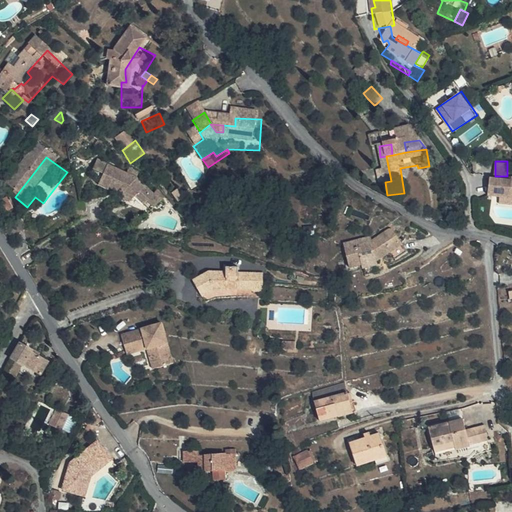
[(167,214),(159,208),(141,192),(143,188),(133,182),(131,186),(106,173),(100,182),(110,188),(104,198),(116,205),(118,202),(130,208),(130,212),(131,214),(134,216),(136,215),(139,213),(142,211),(151,219),(154,215),(161,221),(167,214)]
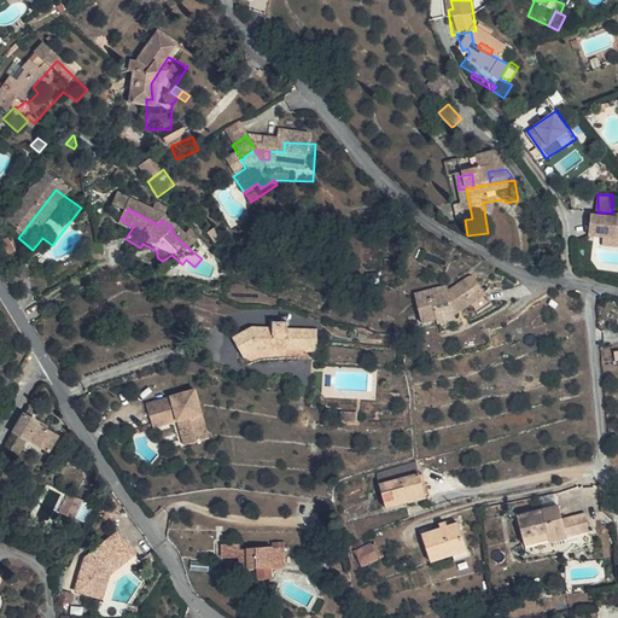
[(617,221),(607,219),(604,239),(616,243),(617,238),(617,237),(617,221)]
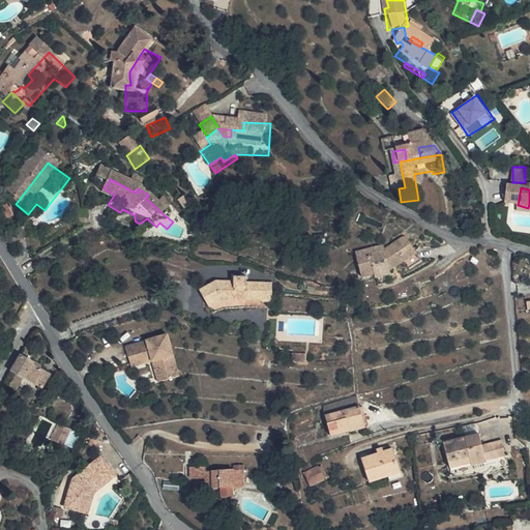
[(519,224),(529,226),(529,207),(528,208),(518,205),(513,203),(508,221),(519,224)]
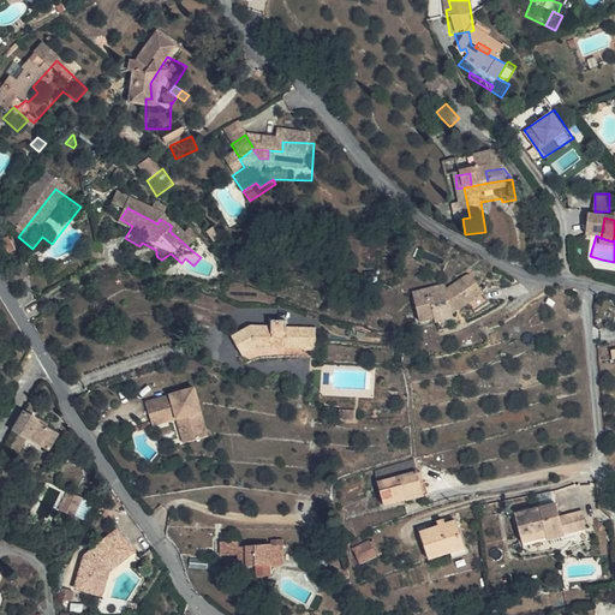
[(42,237),(33,249),(37,252),(47,240),(42,237)]
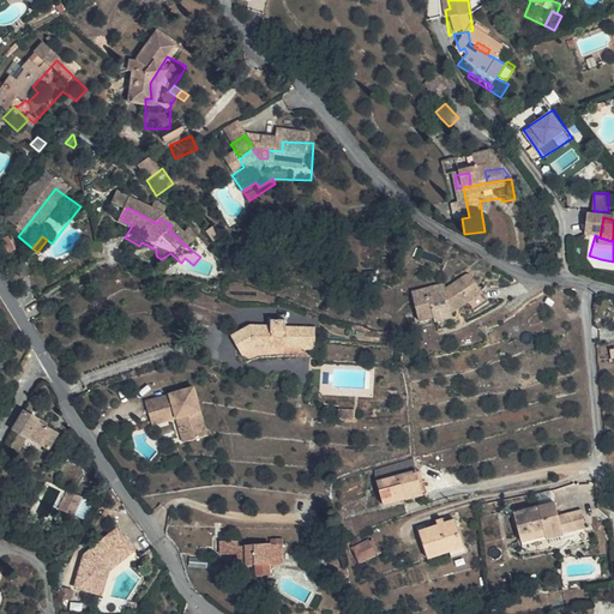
[(191,250),(200,257),(204,253),(194,246),(191,250)]
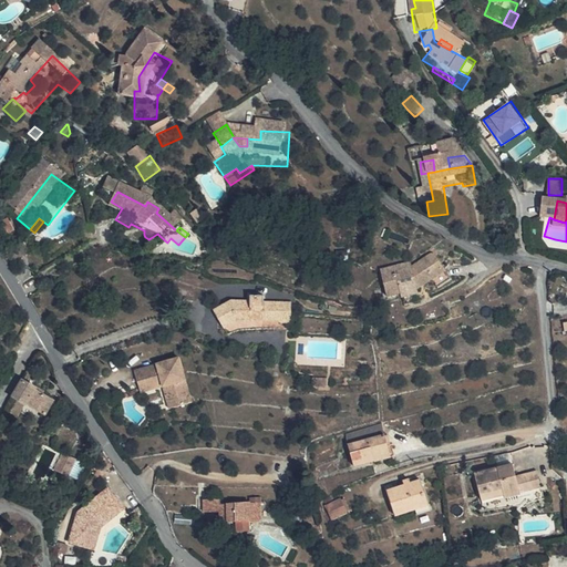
[(104,234),(100,236),(105,251),(110,248),(104,234)]
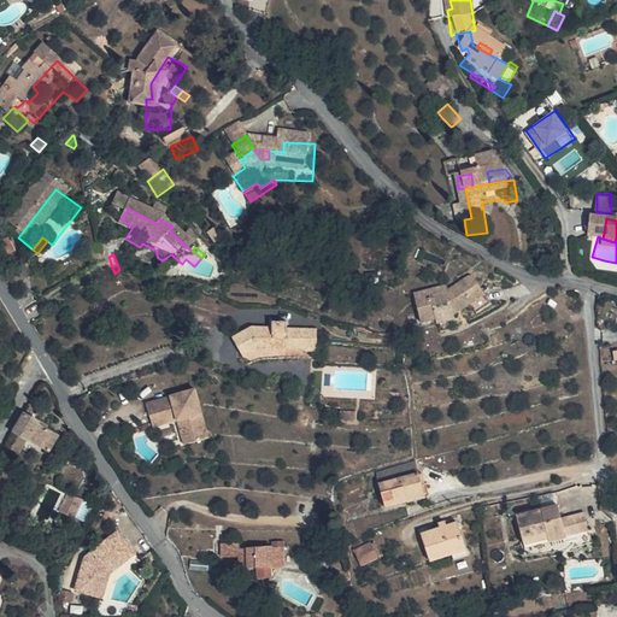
[(107,278),(115,274),(109,257),(100,262),(107,278)]
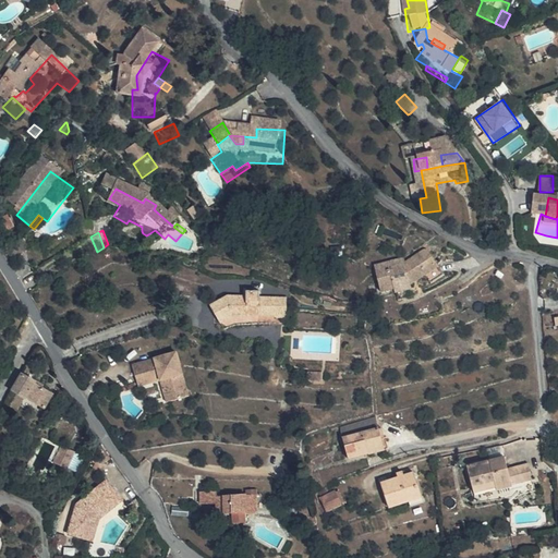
[(168,234),(165,239),(172,245),(176,241),(168,234)]
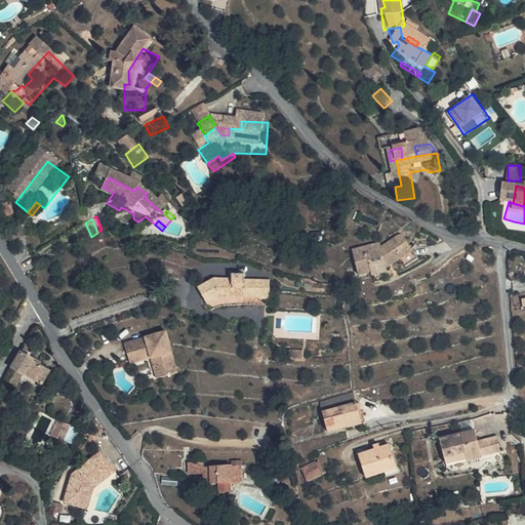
[(524,224),(514,221),(512,229),(524,232),(524,224)]
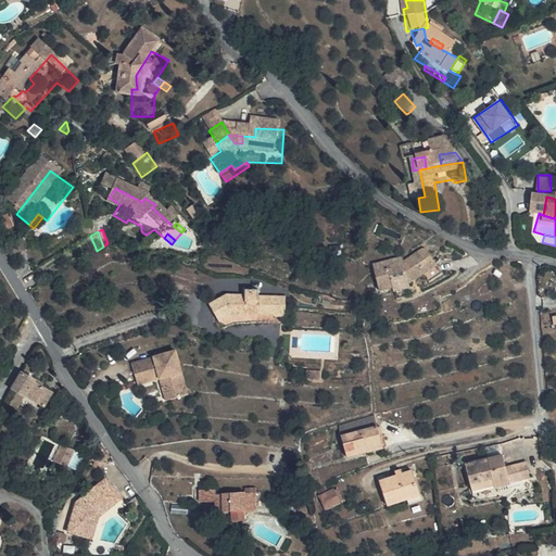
[(380,283),(381,313),(411,311),(411,307),(438,301),(432,280),(409,287),(409,281),(380,283)]
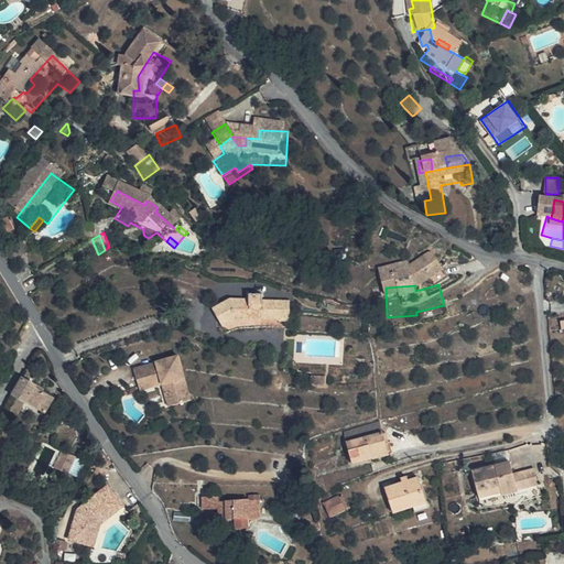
[(231,332),(243,326),(258,326),(258,329),(288,332),(286,335),(297,335),(299,314),(273,313),(274,308),(262,307),(261,312),(241,312),(225,318),(231,332)]
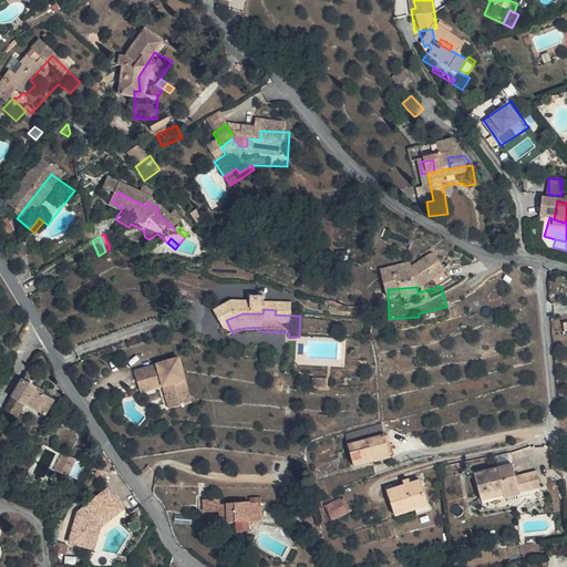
[(140,380),(143,394),(164,390),(166,398),(172,397),(178,420),(197,415),(185,369),(140,380)]
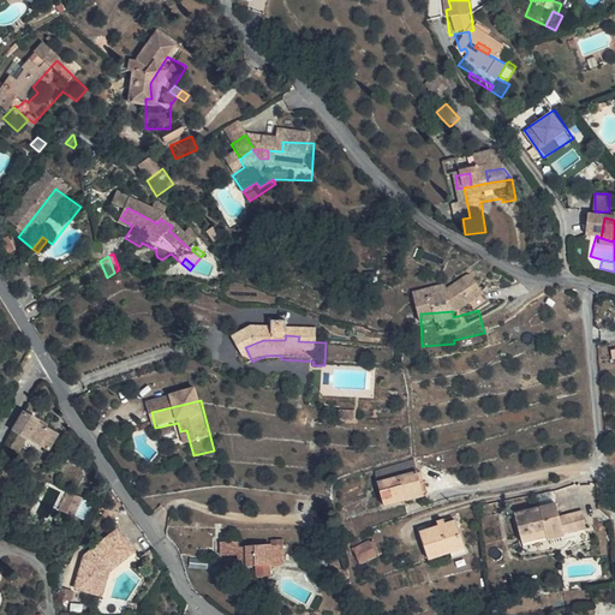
[(23,415),(13,434),(27,443),(28,440),(49,452),(57,436),(37,424),(39,423),(23,415)]
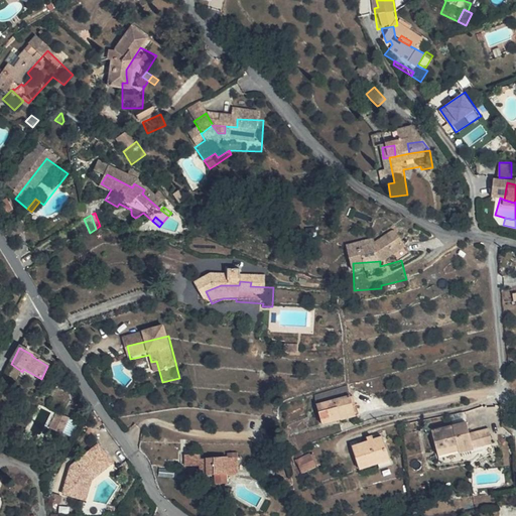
[(132,367),(151,362),(149,355),(130,359),(132,367)]
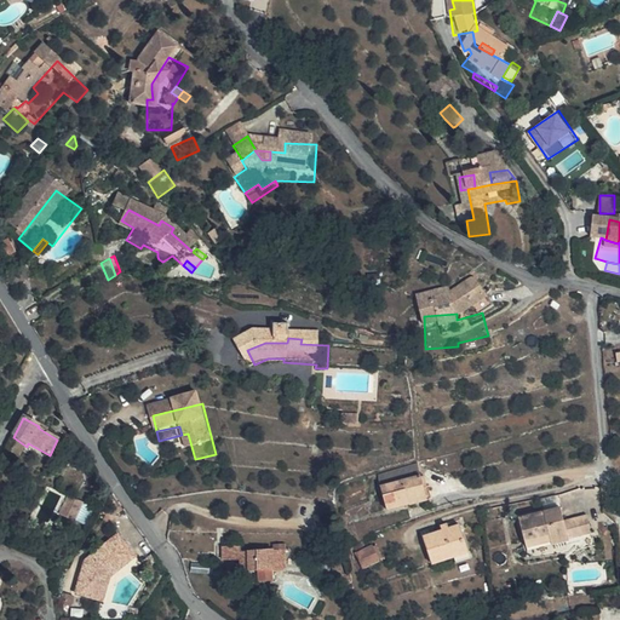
[(189,460),(195,459),(188,434),(182,435),(189,460)]
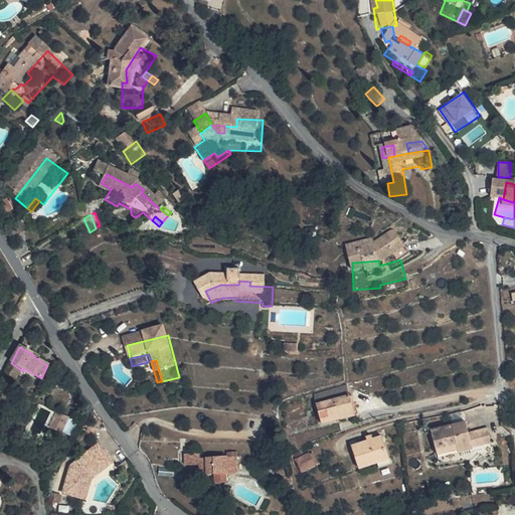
[(17,381),(22,371),(11,363),(6,374),(17,381)]
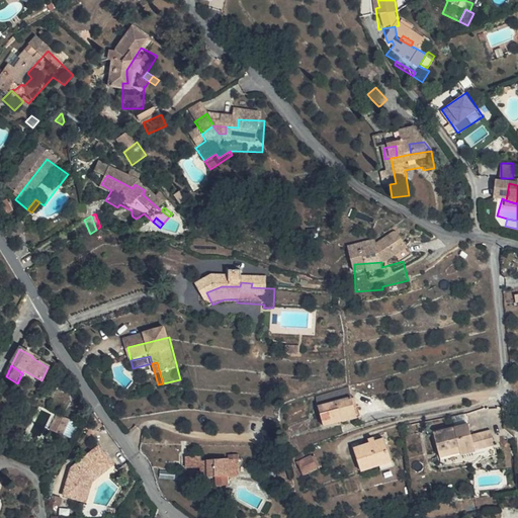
[(322,423),(324,429),(355,419),(351,403),(319,413),(322,423)]
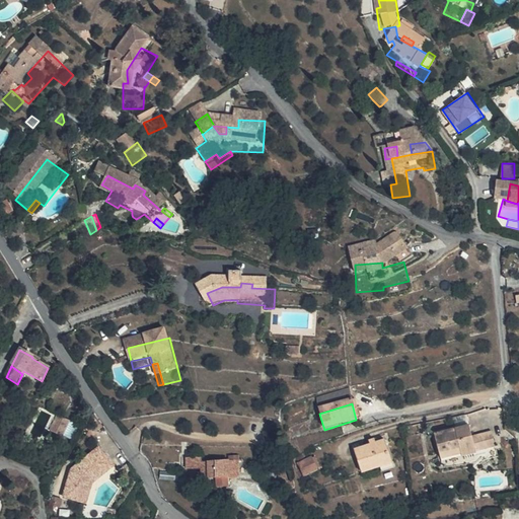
[(59,411),(49,427),(62,434),(71,418),(59,411)]
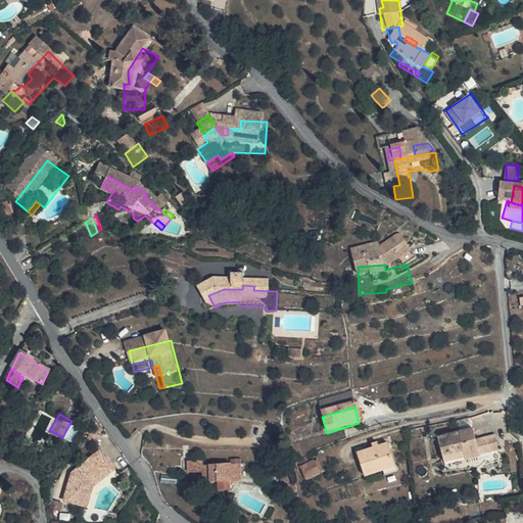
[(365,436),(363,432),(349,436),(350,441),(365,436)]
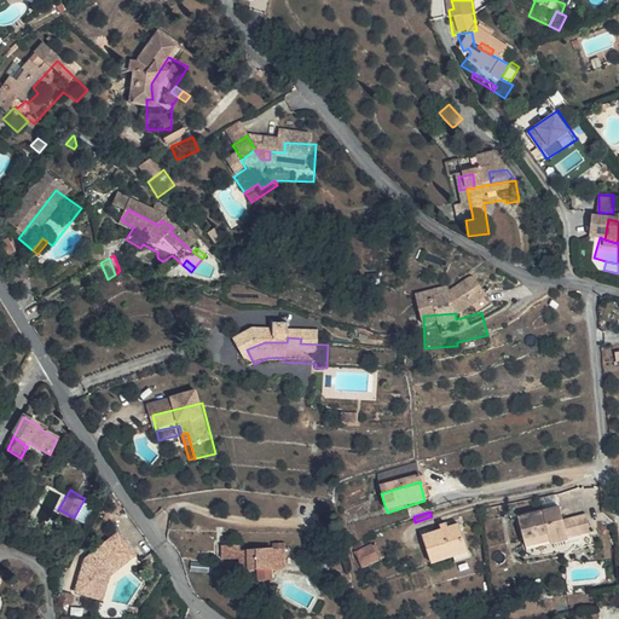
[(554,526),(518,534),(525,565),(544,561),(545,562),(586,553),(580,534),(557,541),(554,526)]
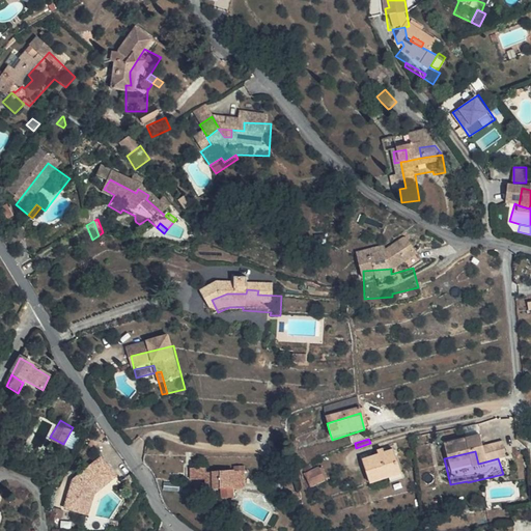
[(65,508),(88,514),(94,491),(116,473),(103,456),(74,478),(65,508)]
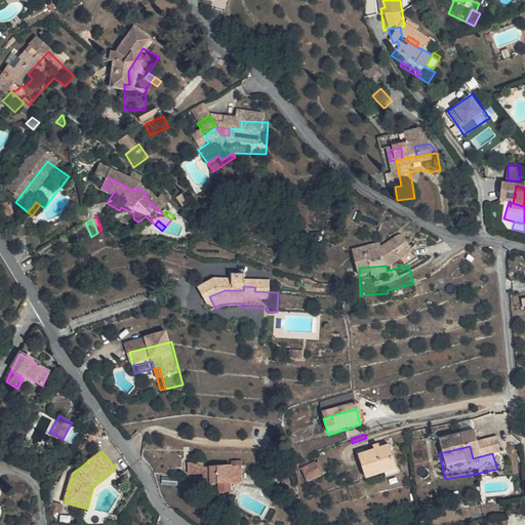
[(391,455),(380,458),(381,462),(377,463),(361,469),(368,490),(387,485),(399,480),(391,455)]
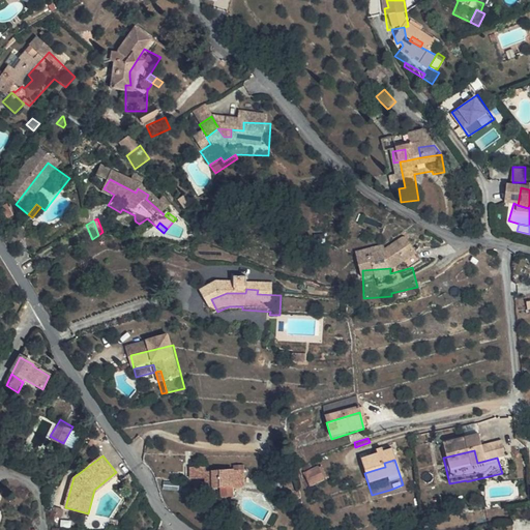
[(209,489),(224,489),(235,489),(246,489),(246,484),(245,473),(245,465),(234,466),(234,470),(207,471),(207,468),(206,466),(193,467),(193,479),(209,479),(209,489)]
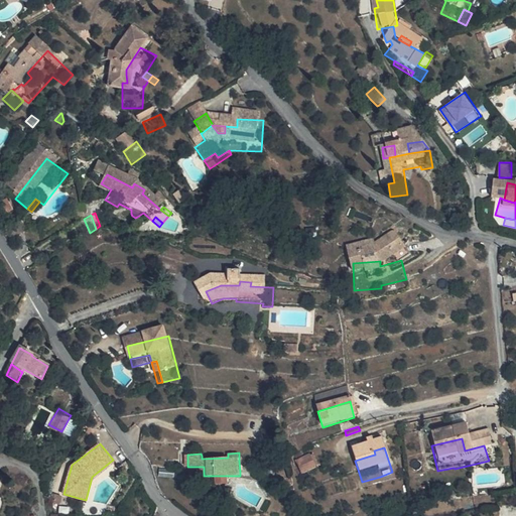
[(298,461),(302,472),(318,465),(313,454),(298,461)]
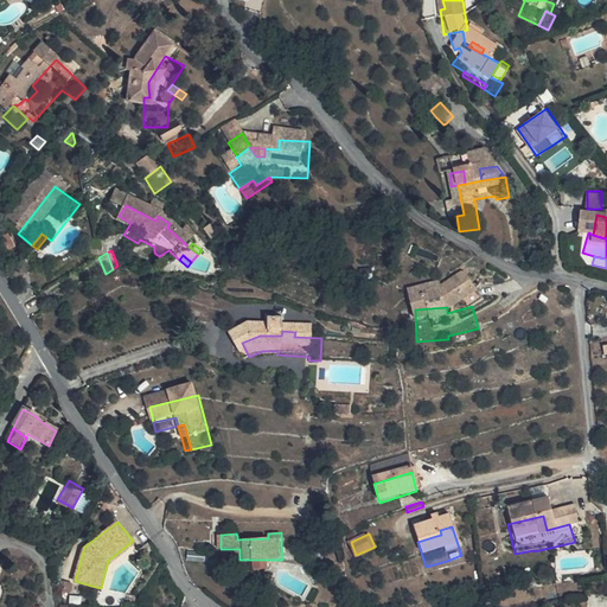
[(108,561),(101,588),(104,588),(112,564),(136,544),(133,541),(108,561)]
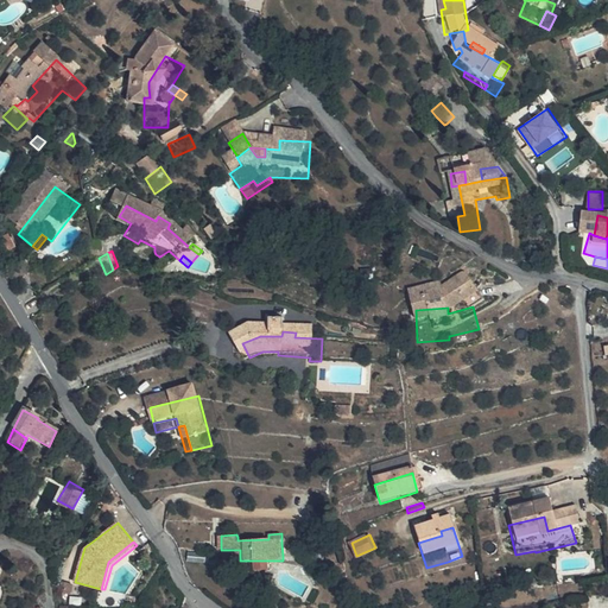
[(462,556),(448,562),(450,568),(464,563),(462,556)]
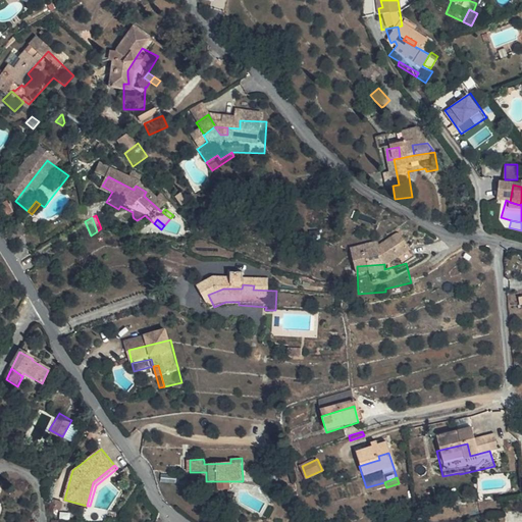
[(61,510),(64,500),(53,497),(53,508),(61,510)]
